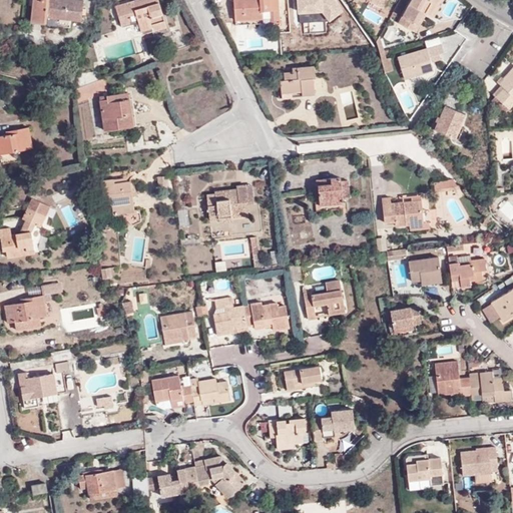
[(46,16),(70,18),(81,19),(83,0),(32,0),(31,20),(46,21),(46,16)]
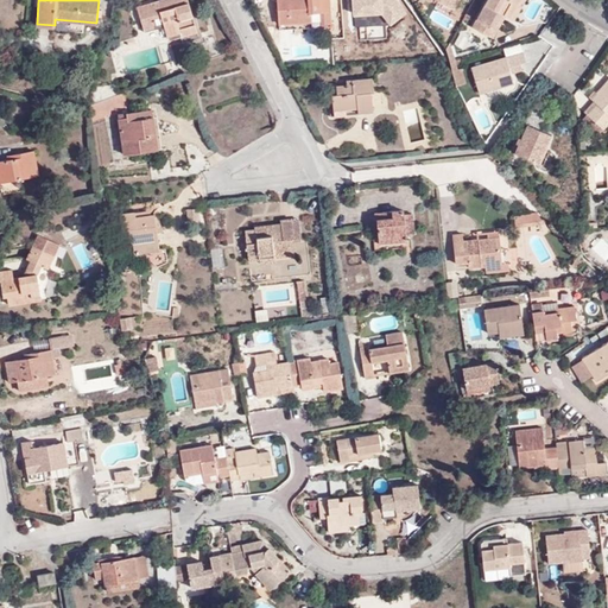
[(162,10),(158,0),(156,0),(138,6),(144,30),(156,26),(152,17),(162,14),(171,44),(198,36),(189,1),(162,10)]
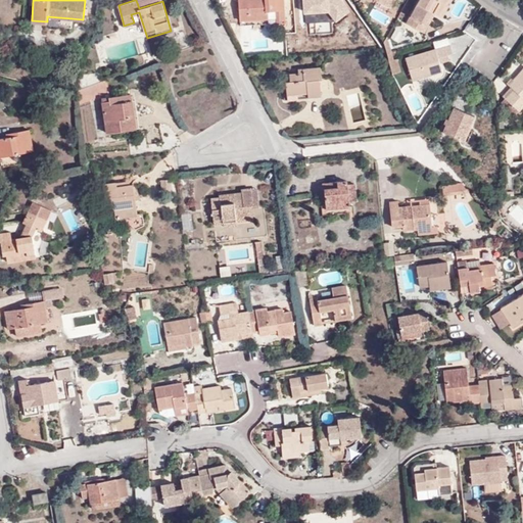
[(238,0),(240,20),(268,18),(267,10),(284,9),(283,0),(238,0)]
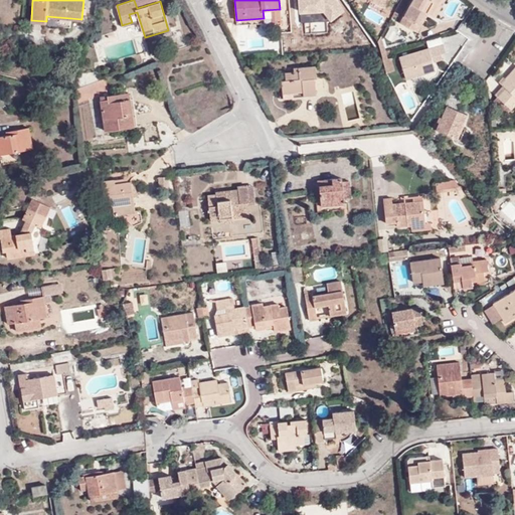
[(369,0),(383,8),(388,0),(369,0)]
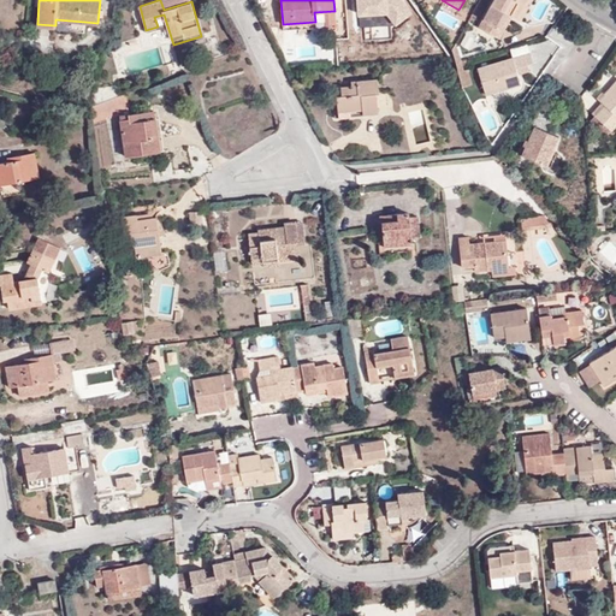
[(493,0),(479,27),(495,37),(508,15),(511,17),(516,18),(526,0),(493,0)]
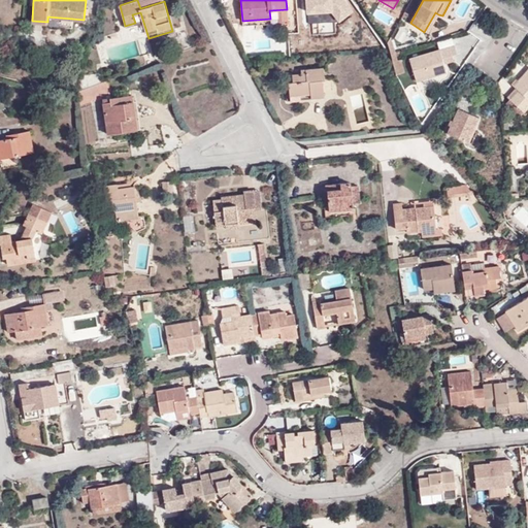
[(457,0),(456,0),(451,0),(442,15),(447,19),(457,0)]
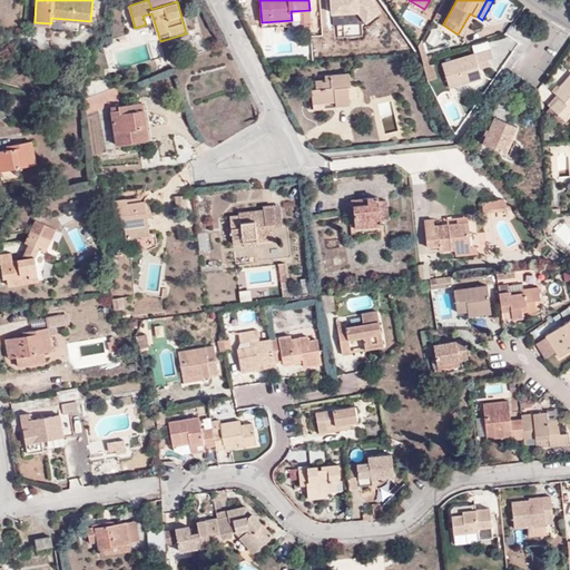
[(291,11),(292,20),(302,20),(302,25),(311,25),(310,10),(291,11)]
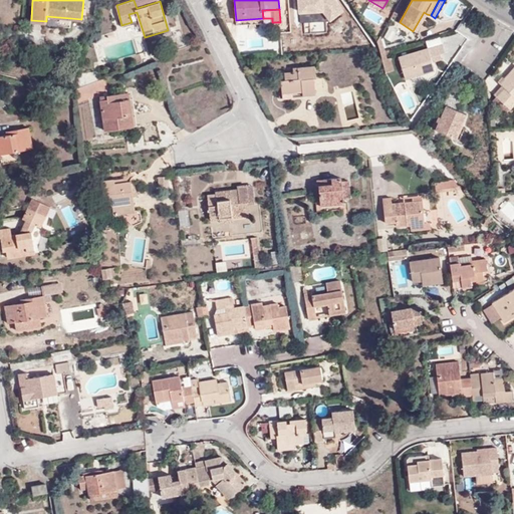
[(424,12),(413,31),(417,33),(427,14),(424,12)]
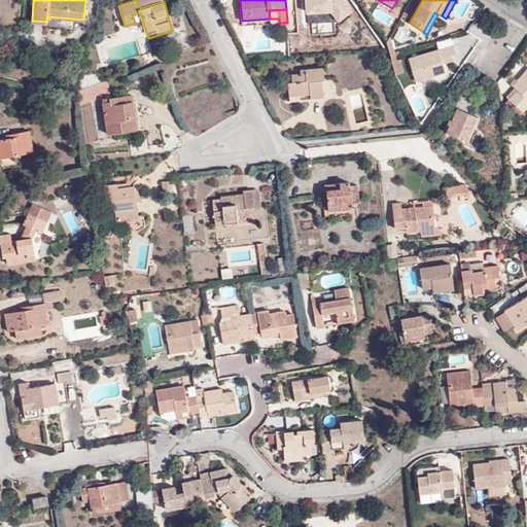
[(72,27),(72,19),(47,16),(47,22),(46,25),(72,27)]
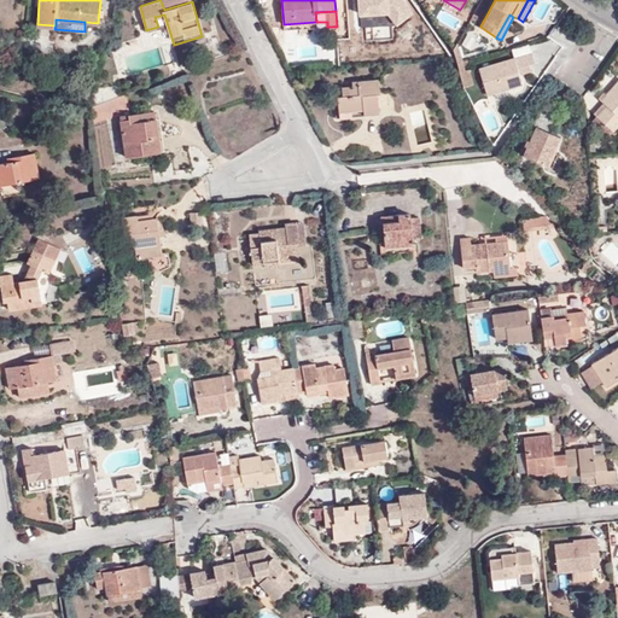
[(461,44),(474,52),(481,42),(467,34),(461,44)]
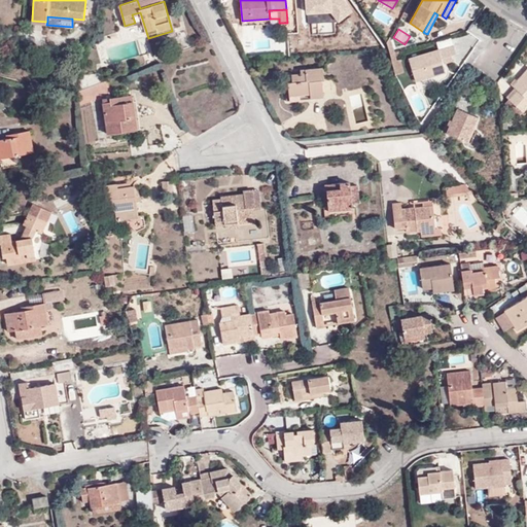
[(386,43),(391,55),(395,53),(390,39),(387,42),(386,43)]
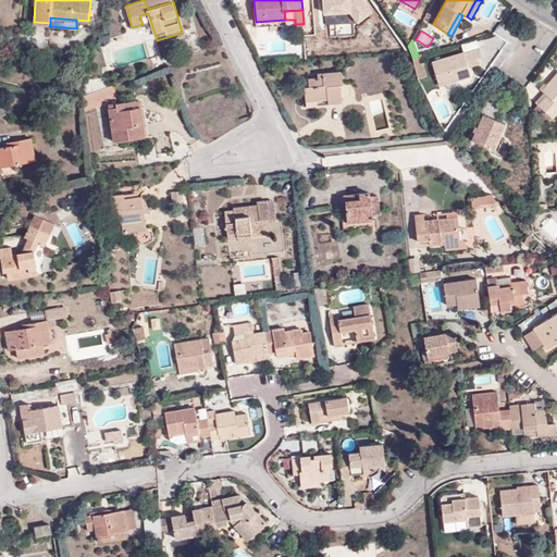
[(467,61),(477,58),(482,57),(480,48),(433,62),(440,86),(471,76),(468,66),(467,61)]
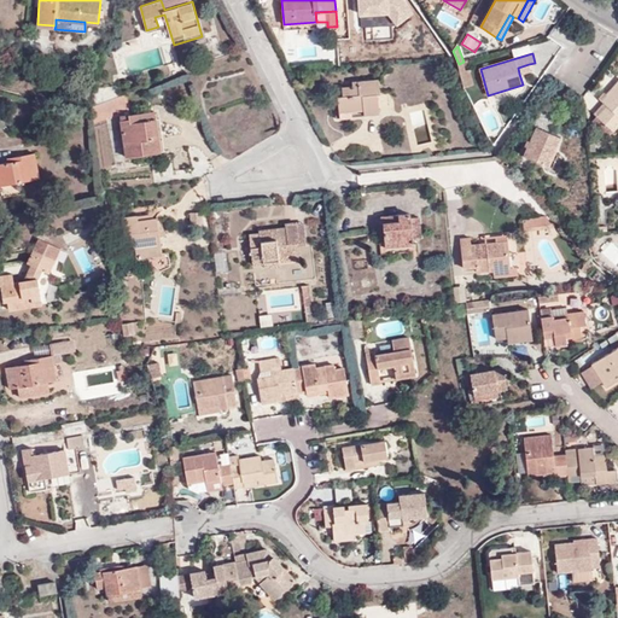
[(464,62),(459,64),(467,86),(472,85),(470,70),(466,71),(464,62)]
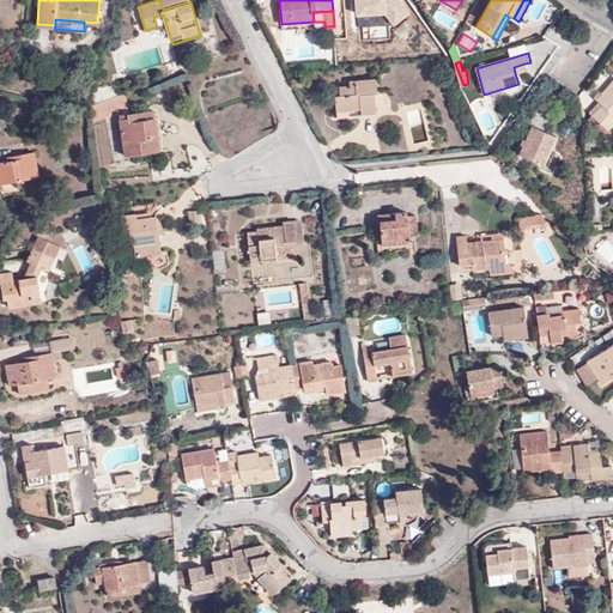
[(455,64),(453,66),(461,86),(463,85),(455,64)]
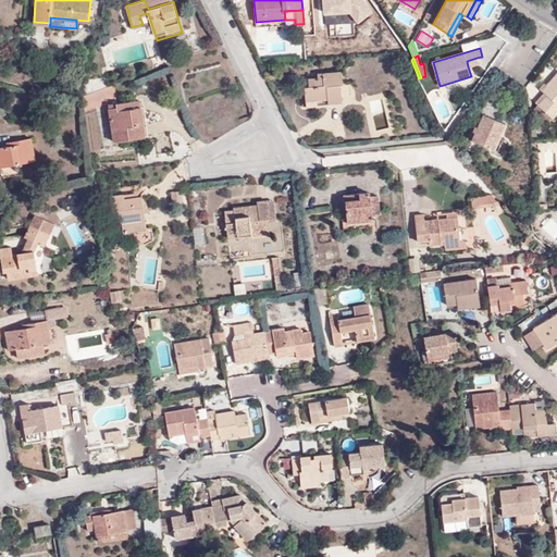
[(327,98),(329,103),(342,101),(341,84),(343,84),(342,72),(322,73),(322,76),(317,77),(308,77),(308,86),(304,86),(305,101),(327,98)]
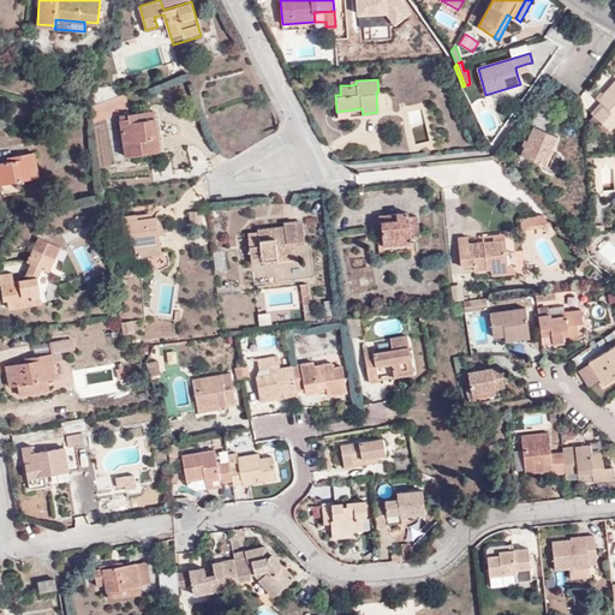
[(599,103),(590,113),(609,130),(614,123),(614,81),(597,100),(599,103)]
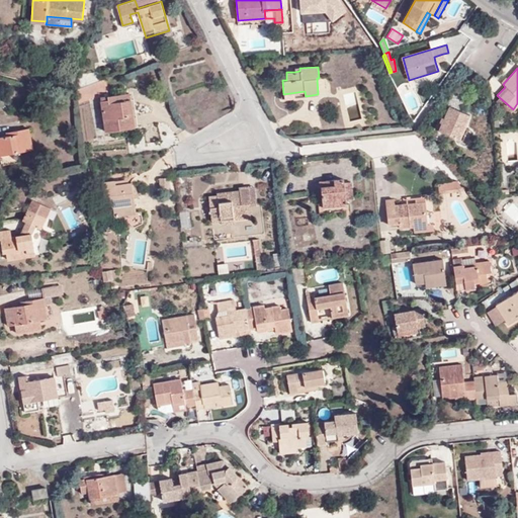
[(128,114),(125,93),(100,96),(105,132),(136,127),(134,114),(128,114)]
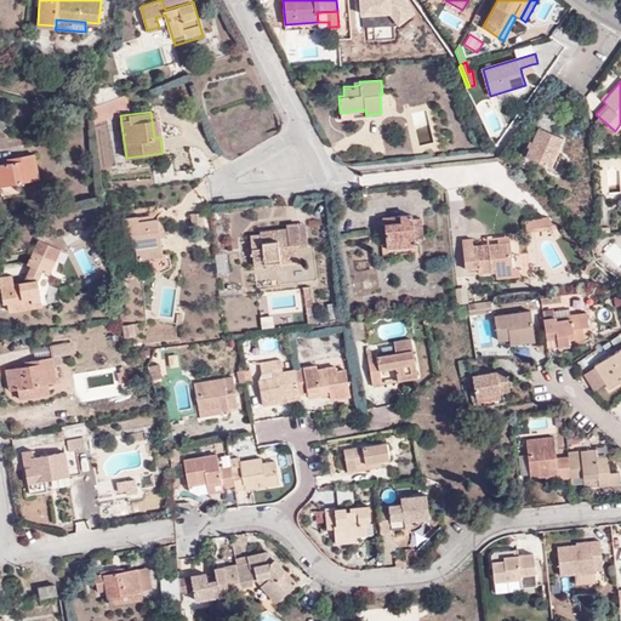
[(615,131),(596,114),(592,119),(611,136),(615,131)]
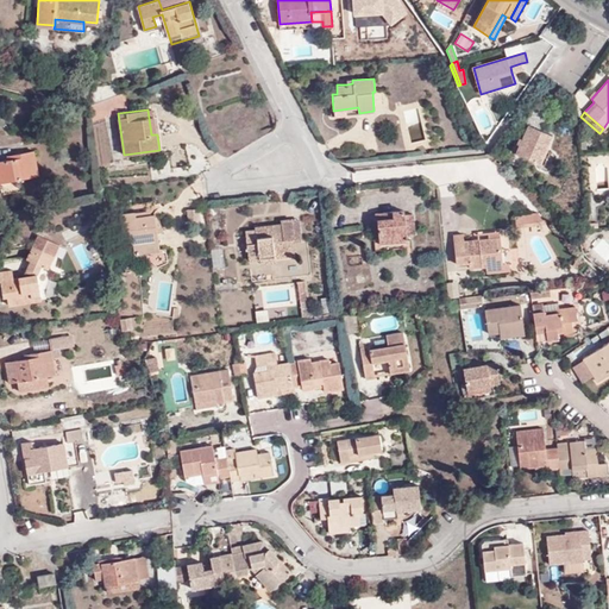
[(514,151),(538,163),(542,150),(546,151),(553,136),(529,125),(522,139),(520,138),(514,151)]
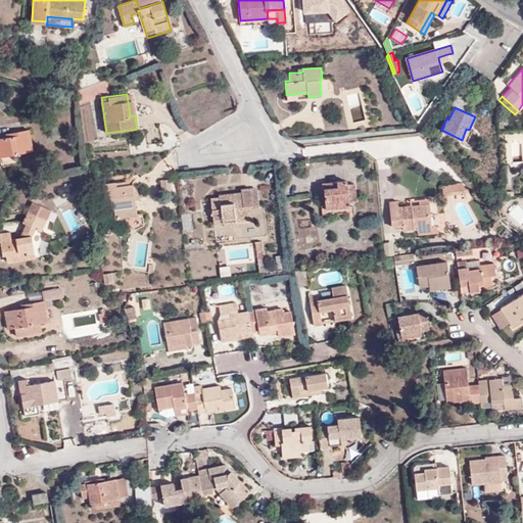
[(0,154),(33,149),(29,129),(12,132),(13,135),(0,137),(0,154)]
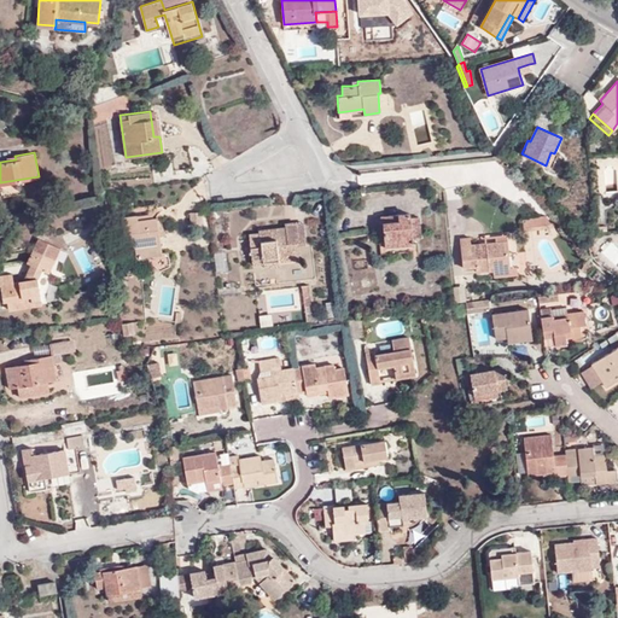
[(551,152),(546,165),(552,168),(558,155),(554,153),(551,152)]
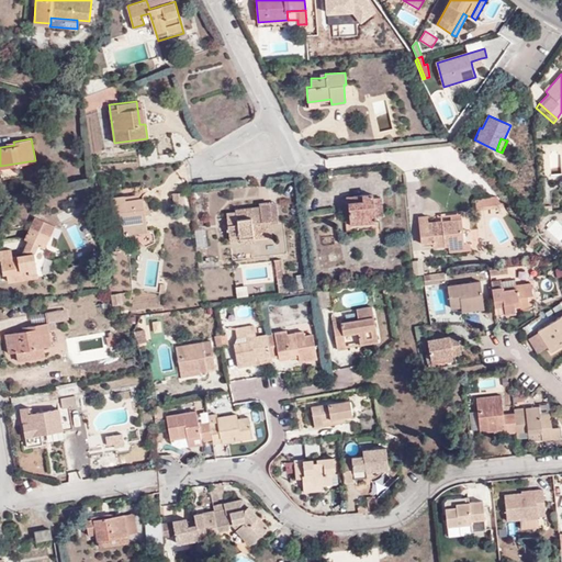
[(183,206),(183,193),(172,193),(172,206),(183,206)]
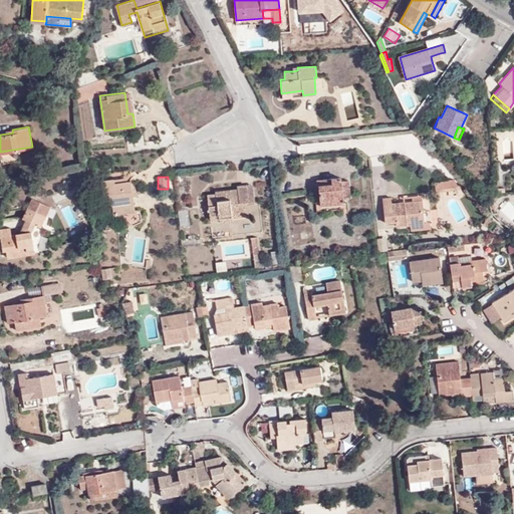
[(318,184),(319,193),(320,205),(343,203),(342,198),(349,197),(348,181),(341,181),(340,178),(322,179),(323,184),(318,184)]
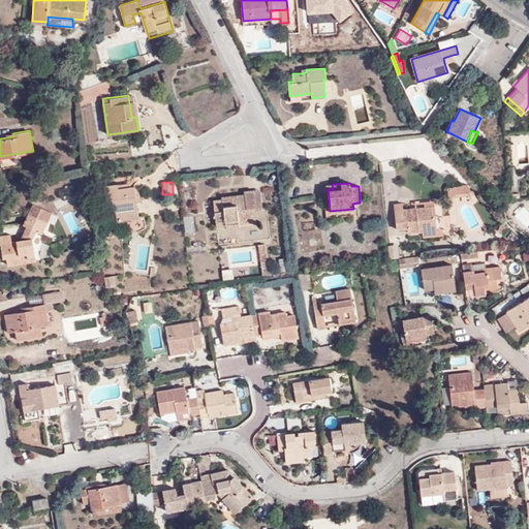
[(127,215),(137,214),(133,186),(118,188),(117,184),(104,186),(107,212),(115,211),(116,220),(128,218),(127,215)]
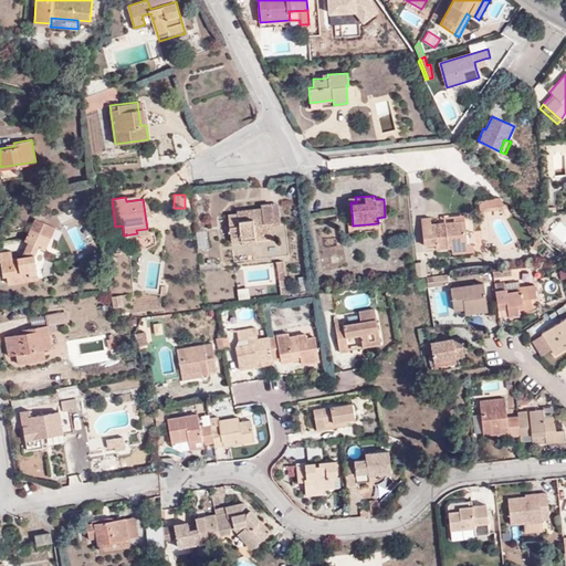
[(479,200),(481,211),(506,208),(501,197),(479,200)]
